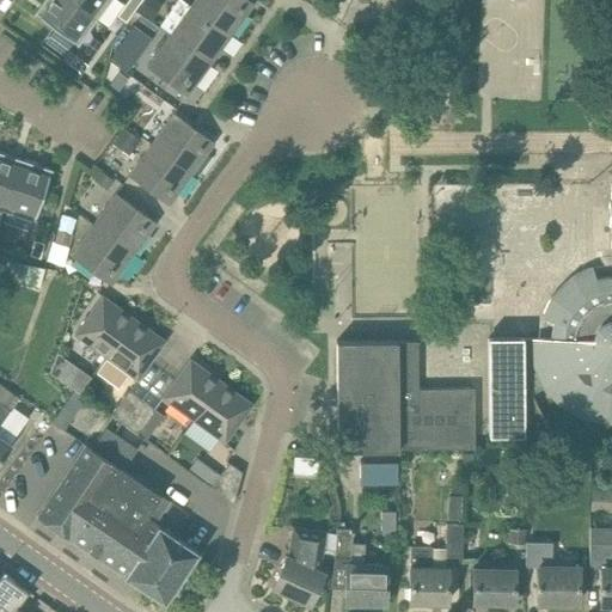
[(96,20),(68,0),(43,0),(34,13),(35,14),(36,13),(77,43),(77,44),(78,46),(96,20)]
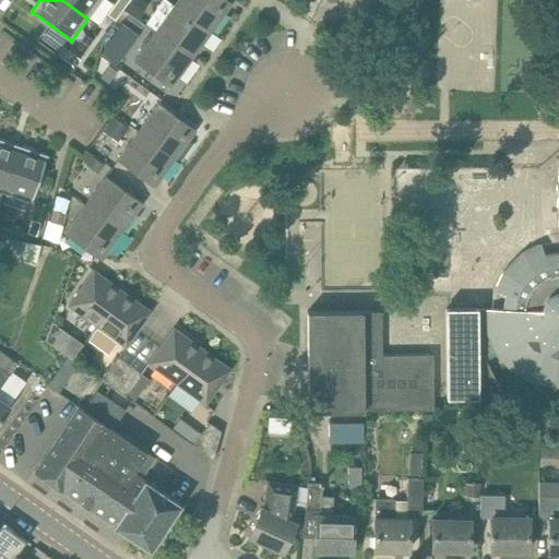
[(62,0),(87,19),(100,0),(62,0)]
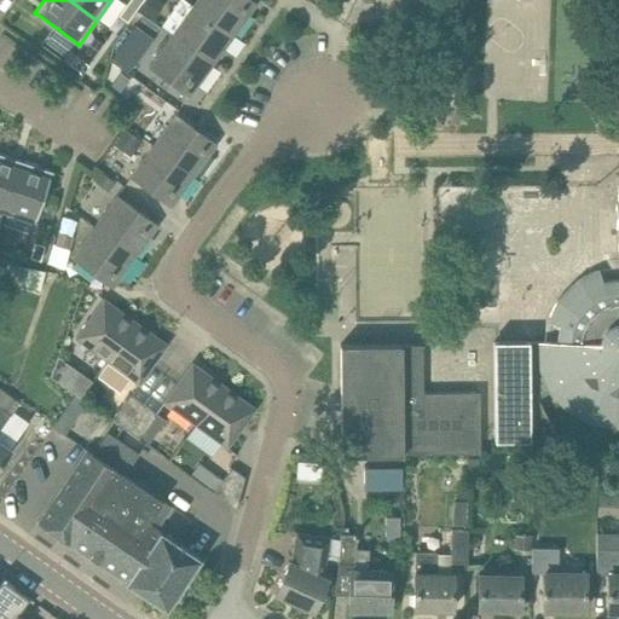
[(160,0),(145,0),(138,10),(160,25),(172,7),(160,0)]
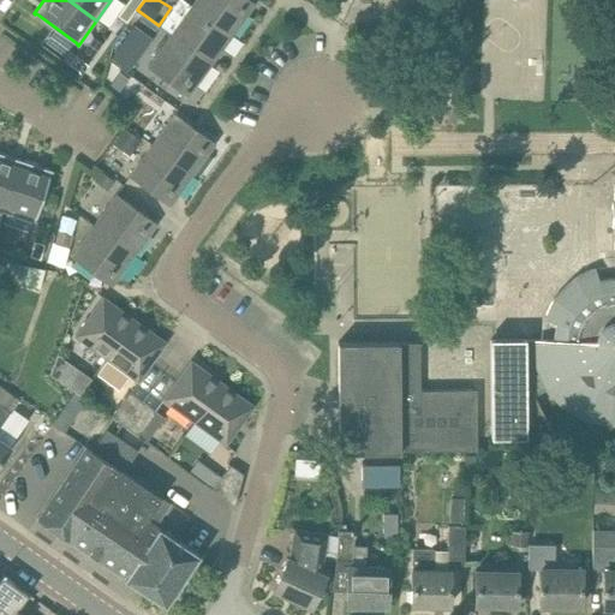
[(195,0),(192,5),(233,34),(255,4),(250,0),(195,0)]
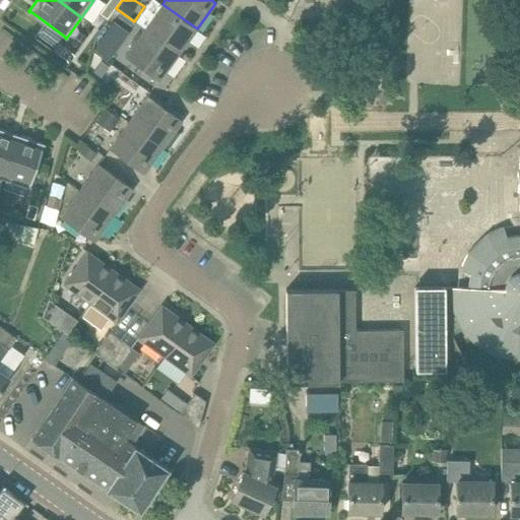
[(115,8),(108,2),(100,13),(108,18),(115,8)]
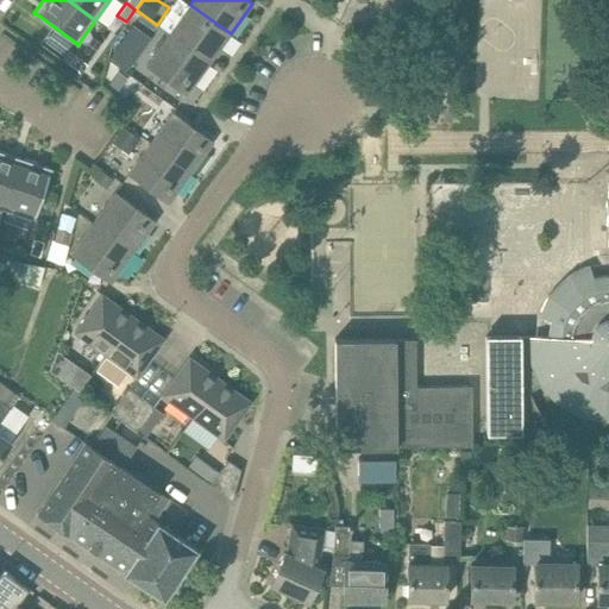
[(208,63),(231,33),(190,5),(169,35),(208,63)]
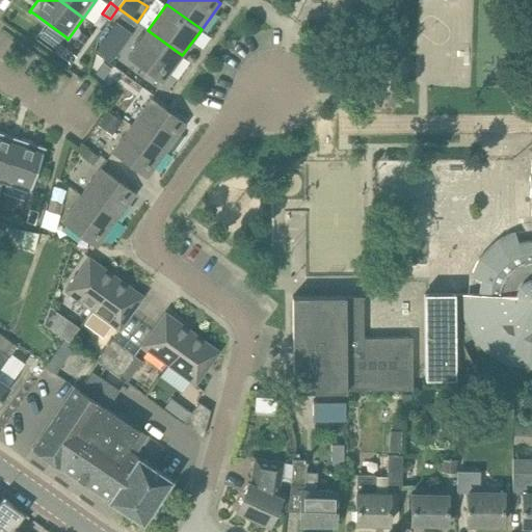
[(182,55),(148,30),(128,56),(163,82),(182,55)]
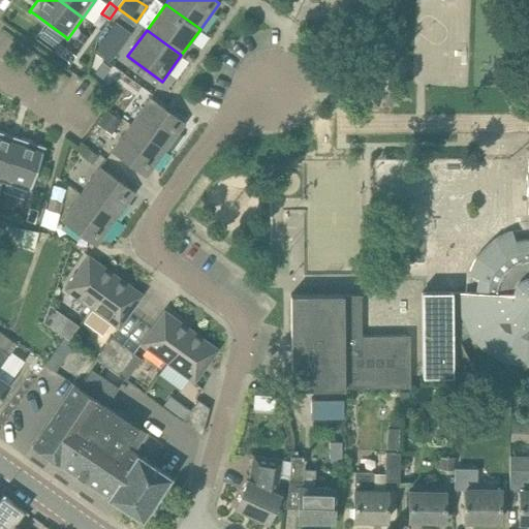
[(88,37),(82,33),(73,44),(80,49),(88,37)]
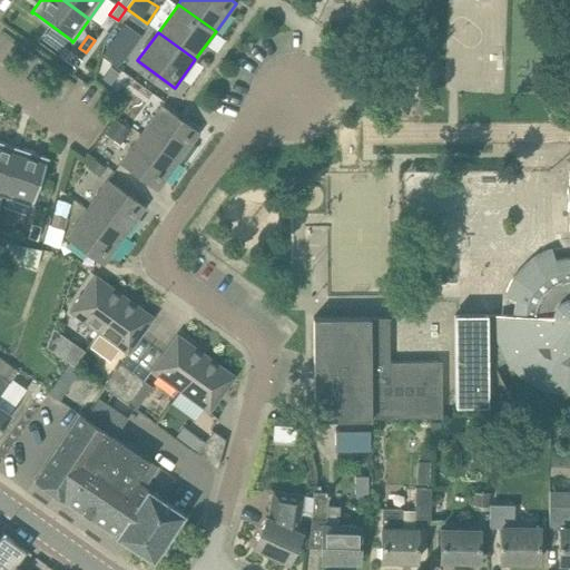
[(111,40),(104,53),(120,65),(129,51),(111,40)]
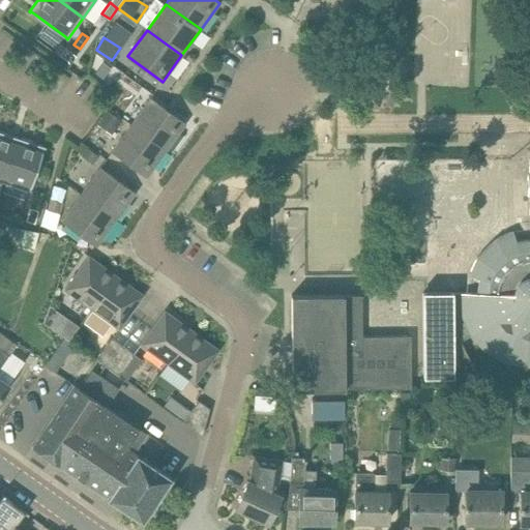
[(76,56),(65,49),(60,56),(70,63),(76,56)]
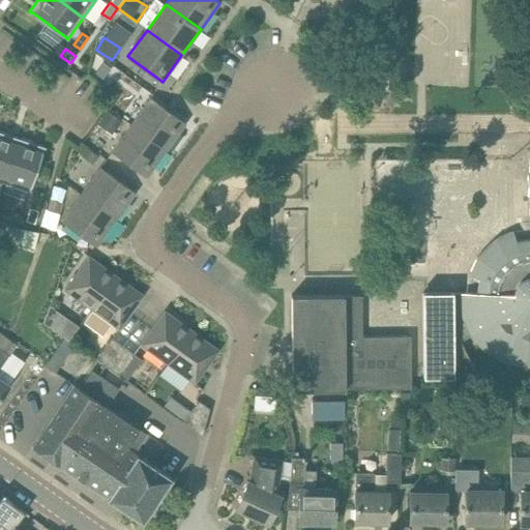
[(104,62),(95,74),(102,80),(111,68),(104,62)]
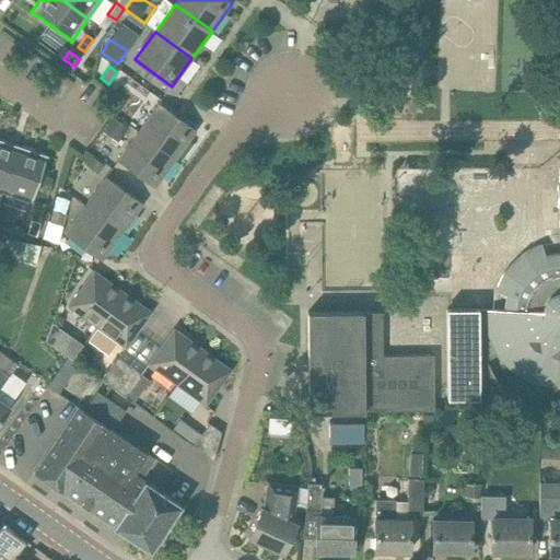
[(159,104),(147,121),(139,131),(175,158),(196,130),(159,104)]
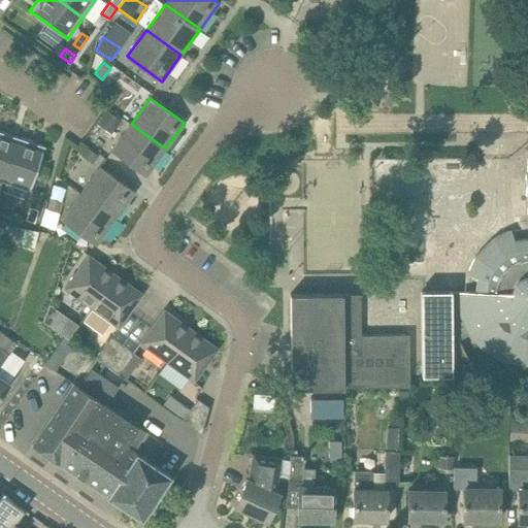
[(97,125),(111,134),(121,121),(107,110),(97,125)]
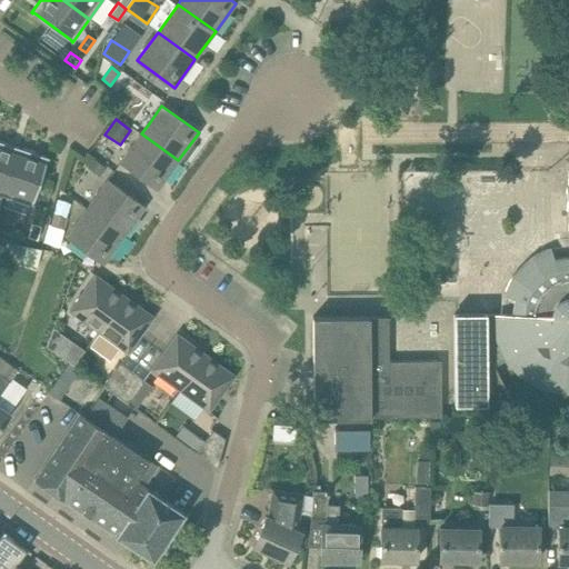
[(158,189),(178,160),(141,133),(121,162),(158,189)]
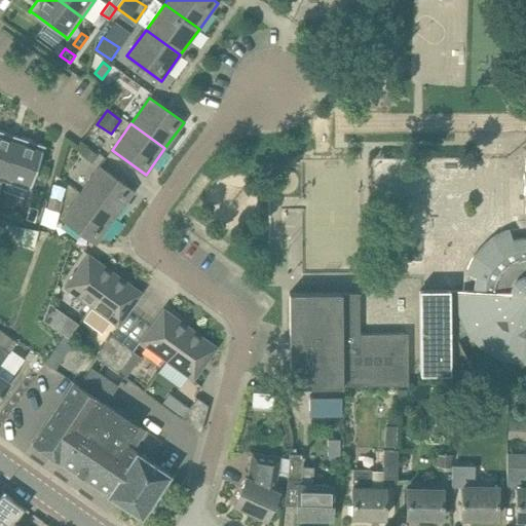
[(0,180),(4,182),(20,138),(0,130),(0,180)]
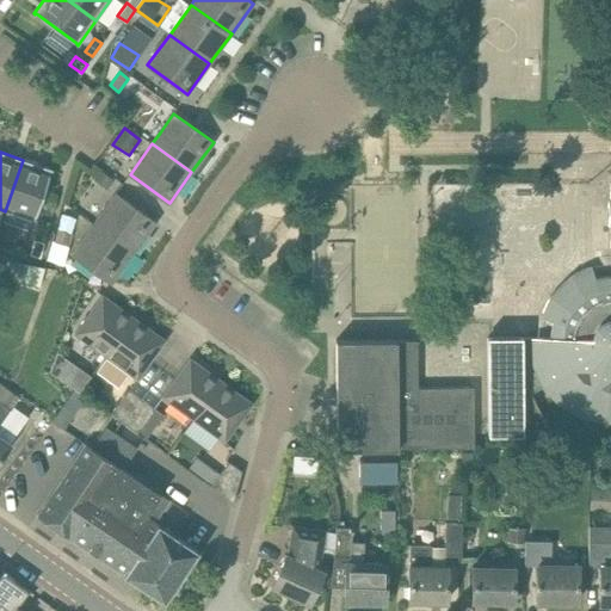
[(53,170),(23,160),(5,211),(35,221),(36,220),(35,218),(50,171),(51,171),(53,170)]
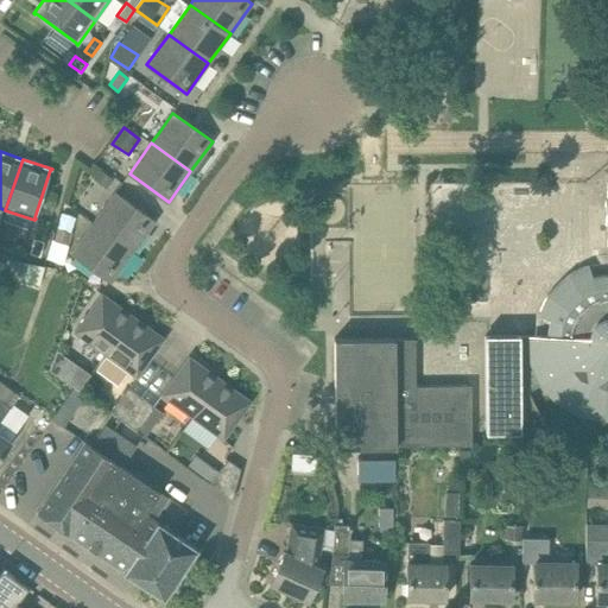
[(95,181),(108,190),(115,181),(102,171),(95,181)]
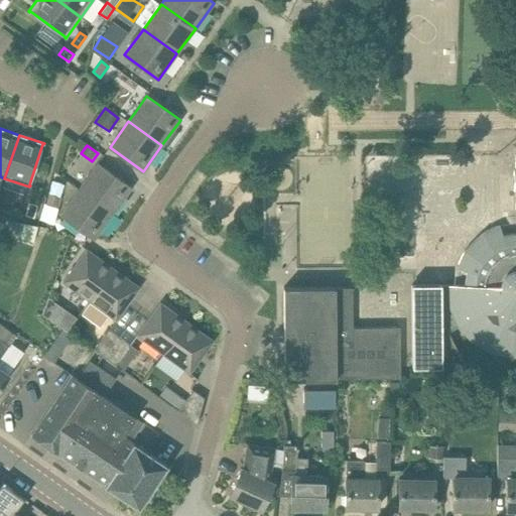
[(515,156),(515,199),(515,232),(502,234),(499,225),(482,233),(465,250),(457,268),(467,270),(465,285),(411,285),(412,367),(442,366),(441,336),(458,325),(458,326),(473,342),(491,352),(511,357),(515,356),(515,156)]
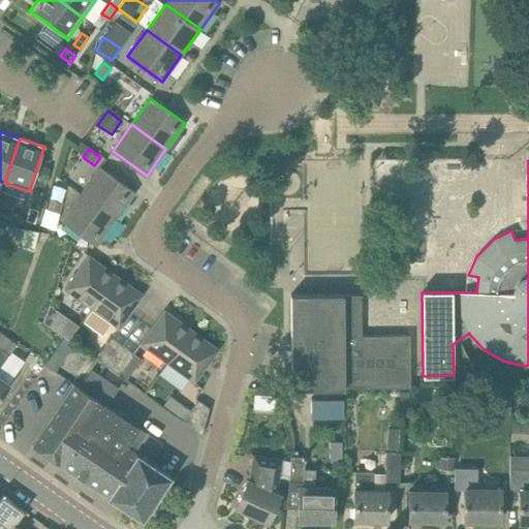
[(100,167),(81,193),(116,219),(134,192),(100,167)]
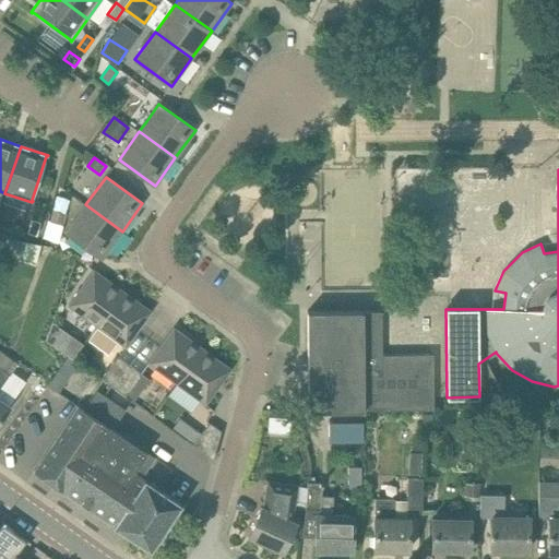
[(102,259),(122,232),(85,204),(66,232),(102,259)]
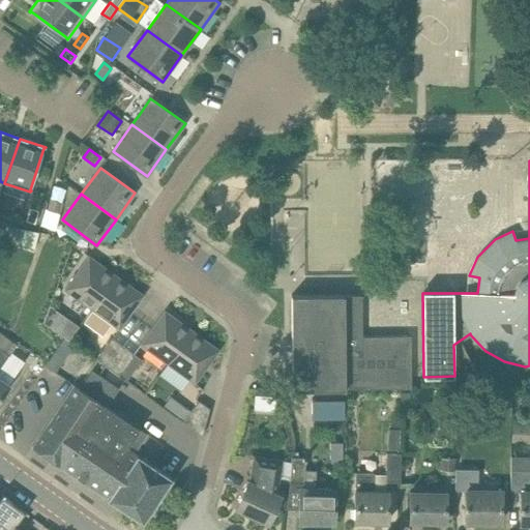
[(52,201),(49,212),(59,214),(62,204),(52,201)]
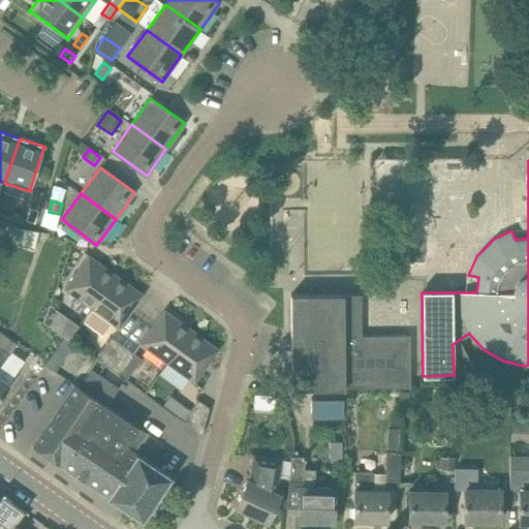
[(34,223),(38,210),(29,208),(26,220),(34,223)]
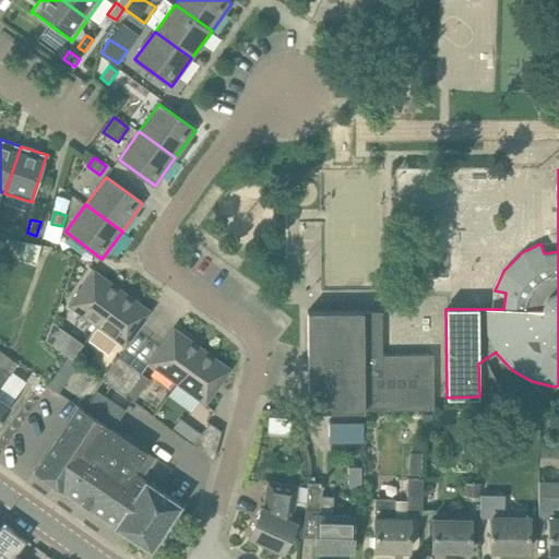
[(39,245),(13,238),(9,256),(35,262),(39,245)]
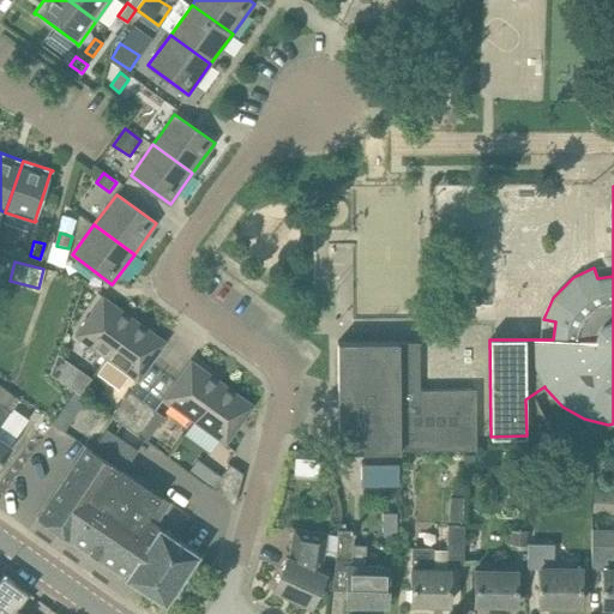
[(74,335),(104,357),(133,318),(103,296),(74,335)]
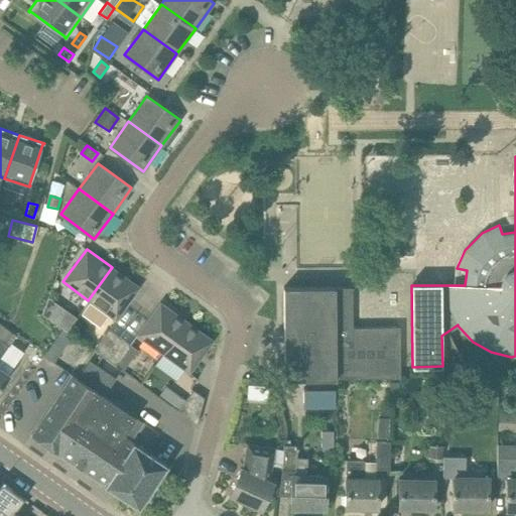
[(112,267),(88,300),(116,319),(139,287),(112,267)]
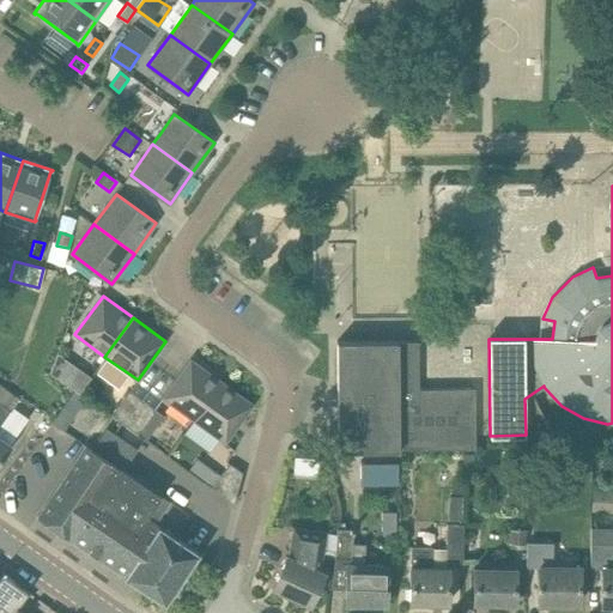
[(398,341),(337,341),(337,343),(338,343),(339,449),(338,449),(338,450),(475,449),(475,388),(419,388),(418,341),(398,341)]
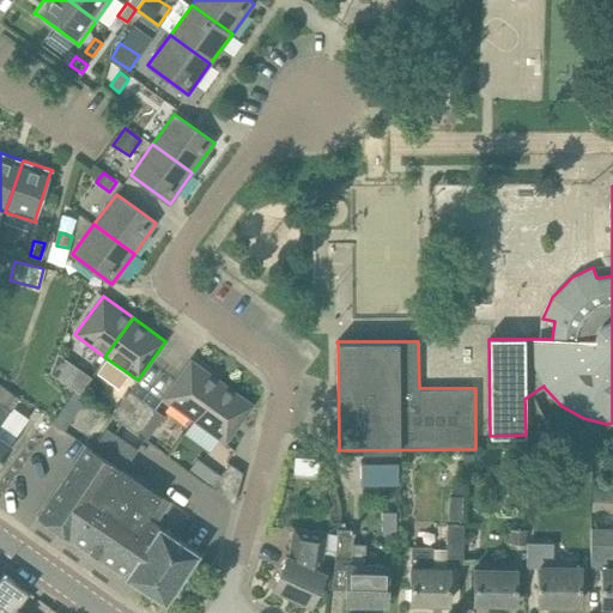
[(220,381),(190,359),(163,398),(193,420),(220,381)]
